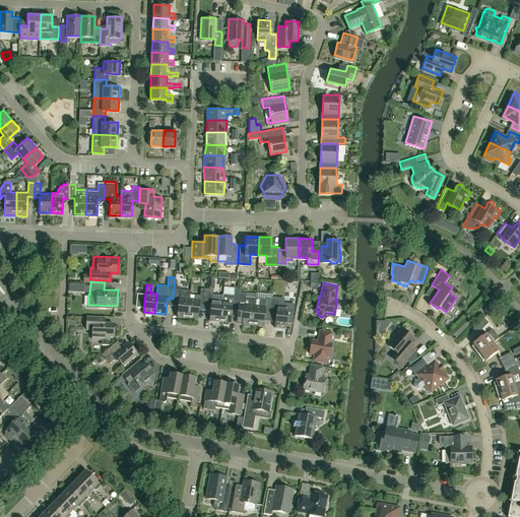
[(281,295),(291,295),(291,286),(281,285),(281,295)]
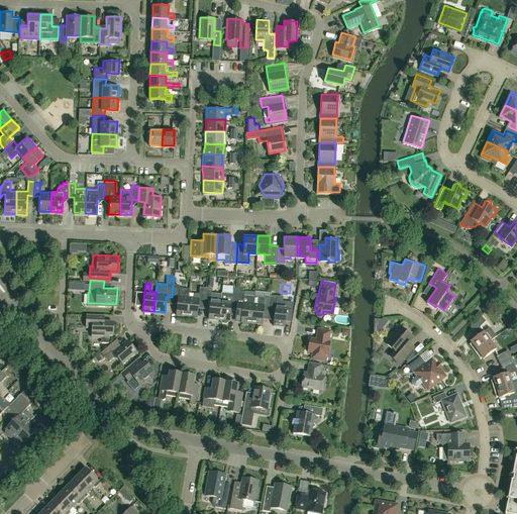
[(203,307),(205,286),(200,285),(200,292),(195,291),(193,293),(193,296),(188,295),(187,314),(197,315),(198,306),(203,307)]
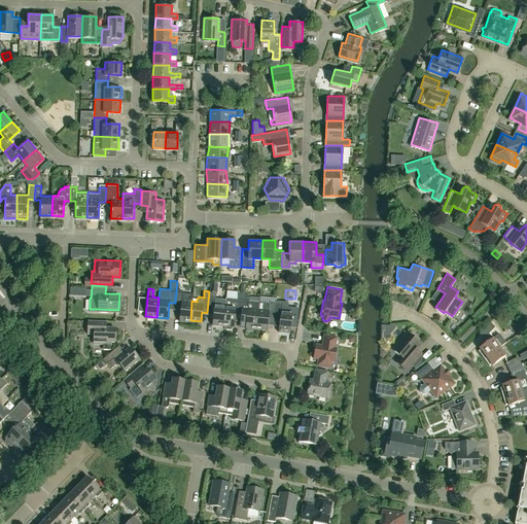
[(176,291),(175,303),(180,304),(178,319),(190,320),(191,301),(192,292),(176,291)]
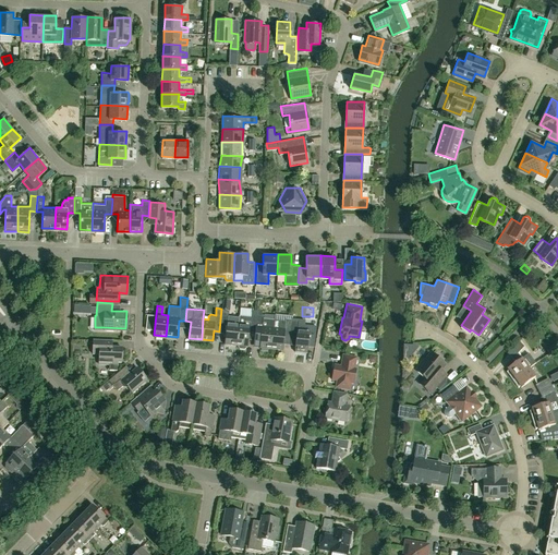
[(229,310),(221,309),(219,332),(226,332),(225,342),(237,344),(239,322),(238,322),(228,321),(229,310)]
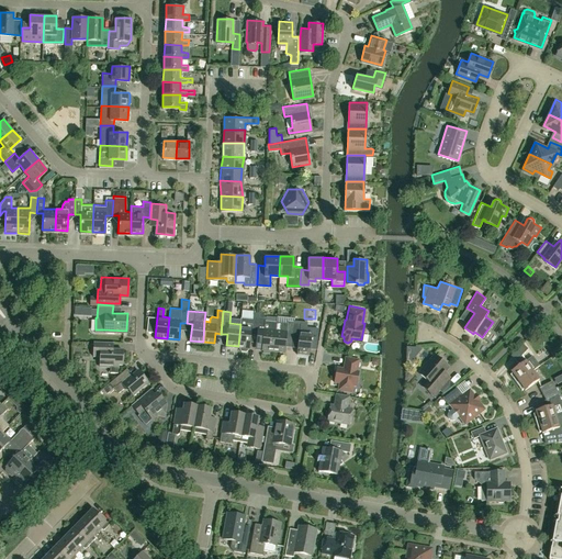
[(240,324),(238,346),(239,346),(239,347),(240,349),(246,349),(247,348),(247,347),(249,347),(251,330),(257,331),(258,315),(259,311),(253,311),(253,317),(240,315),(239,324),(240,324)]
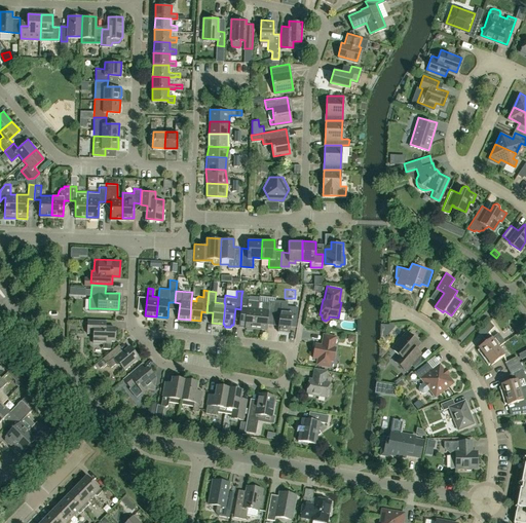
[(256,327),(258,307),(258,300),(247,299),(248,296),(241,295),(240,309),(239,319),(238,325),(256,327)]
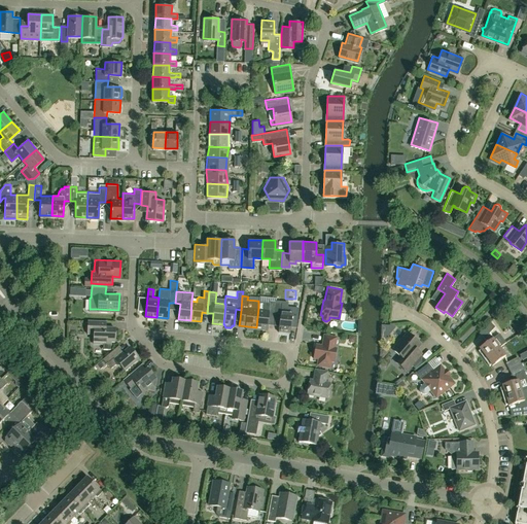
[(269,313),(274,314),(276,300),(270,299),(269,302),(258,301),(258,308),(256,327),(267,328),(269,313)]
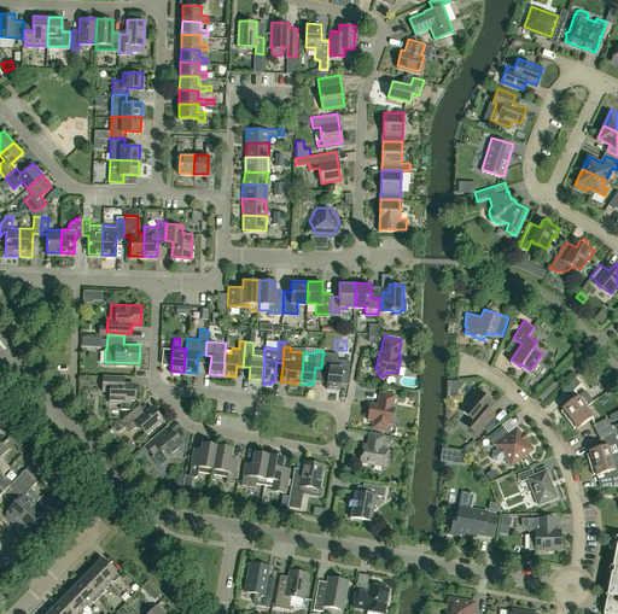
[(326,386),(340,387),(343,356),(336,355),(337,352),(324,351),(321,368),(328,368),(326,386)]
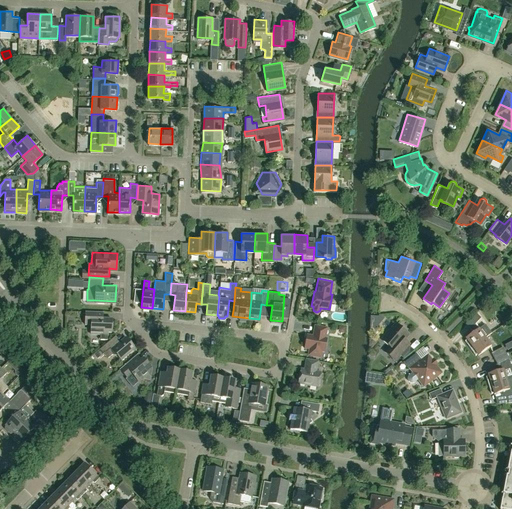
[(414,302),(420,304),(424,293),(418,291),(414,302)]
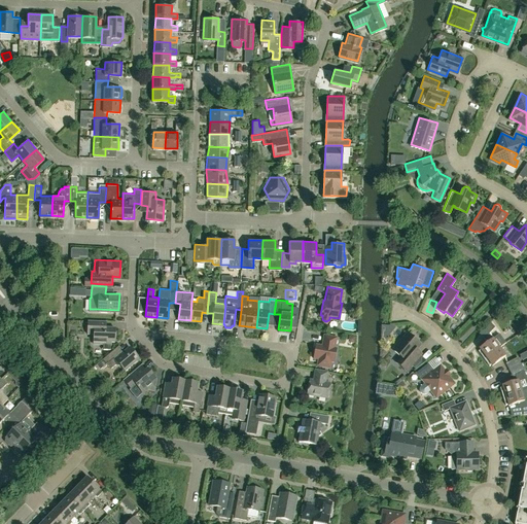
[(93,342),(103,342),(103,347),(110,348),(110,342),(110,340),(114,340),(115,326),(102,325),(102,319),(88,318),(88,332),(94,333),(93,342)]
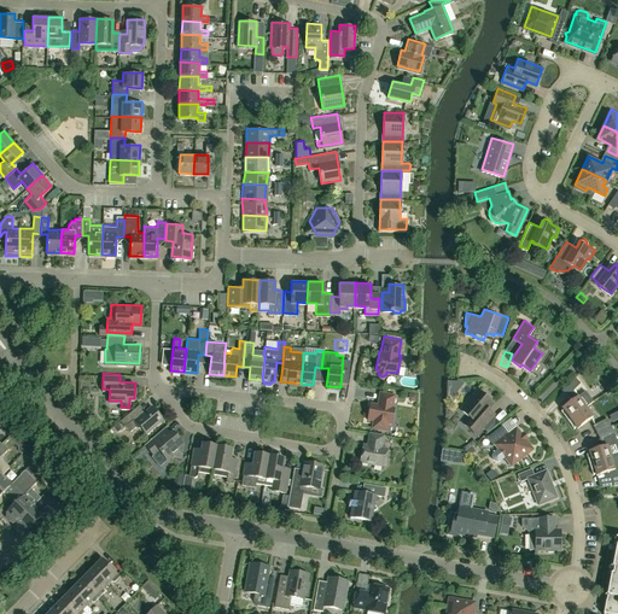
[(578,395),(573,389),(581,381),(575,375),(561,389),(567,395),(571,399),(563,405),(563,408),(561,409),(567,417),(586,404),(593,399),(586,389),(578,395)]
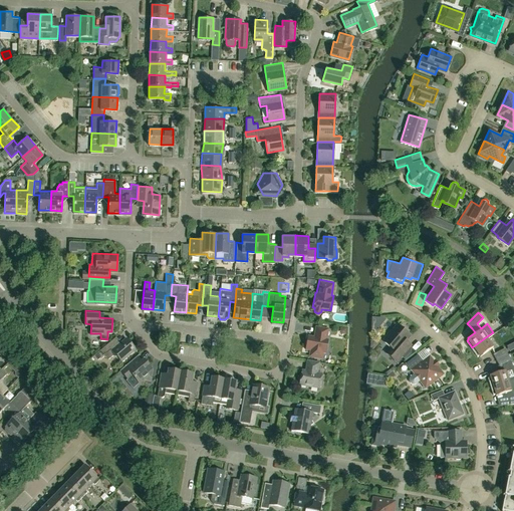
[(384,315),(372,315),(371,324),(375,328),(386,317),(384,315)]
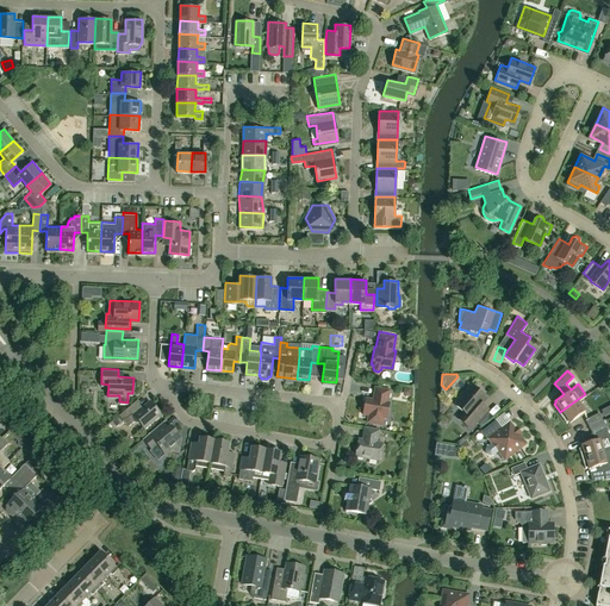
[(471,428),(487,407),(481,401),(486,395),(484,394),(485,393),(477,385),(475,386),(472,383),(465,392),(462,391),(455,399),(458,400),(455,403),(464,410),(458,416),(471,428)]
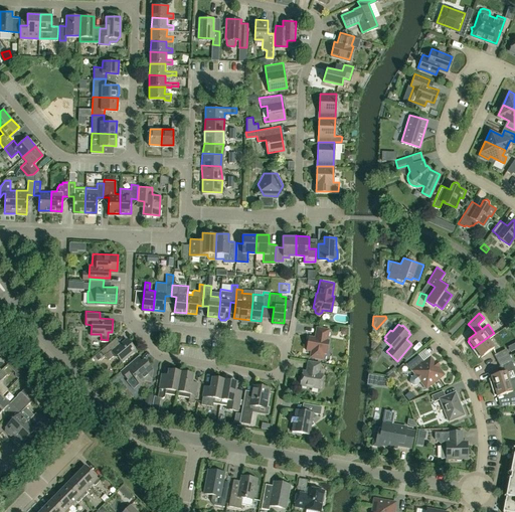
[(327,338),(329,327),(316,325),(314,335),(309,334),(306,348),(313,349),(312,353),(313,354),(318,355),(320,354),(324,355),(324,351),(326,352),(328,338),(327,338)]
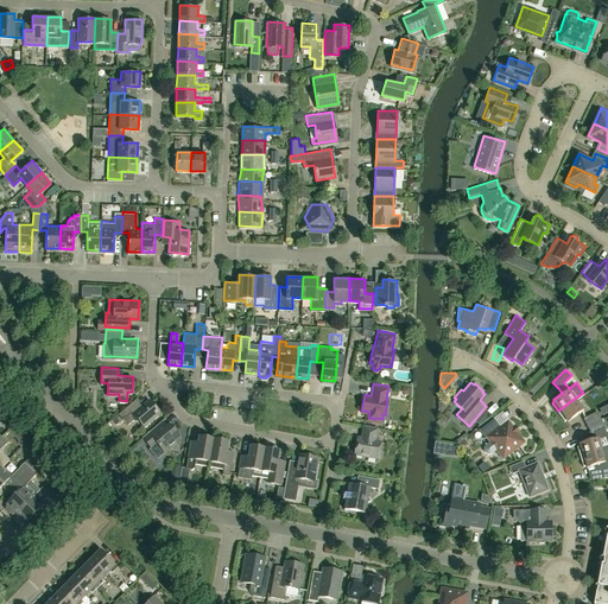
[(124,417),(128,423),(133,418),(139,419),(144,425),(160,411),(149,398),(137,407),(132,400),(112,418),(115,423),(124,417)]
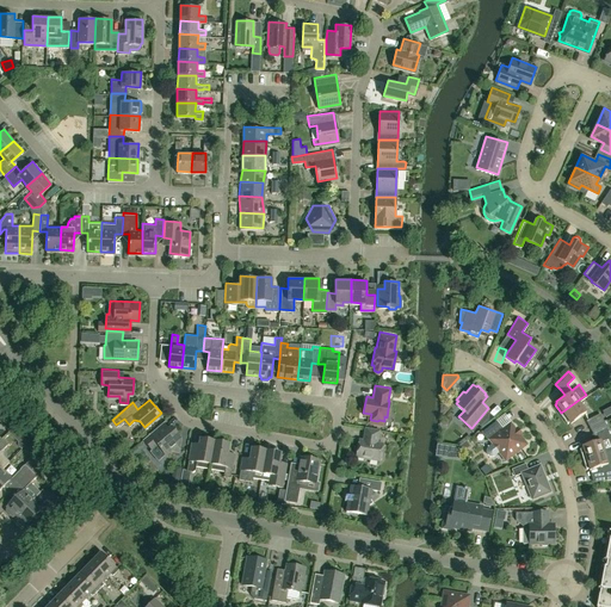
[(586,410),(579,400),(561,413),(567,421),(569,420),(571,421),(586,410)]
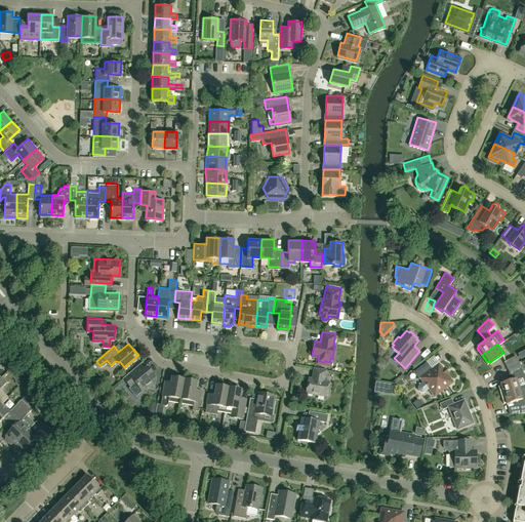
[(507,366),(519,360),(516,354),(503,360),(507,366)]
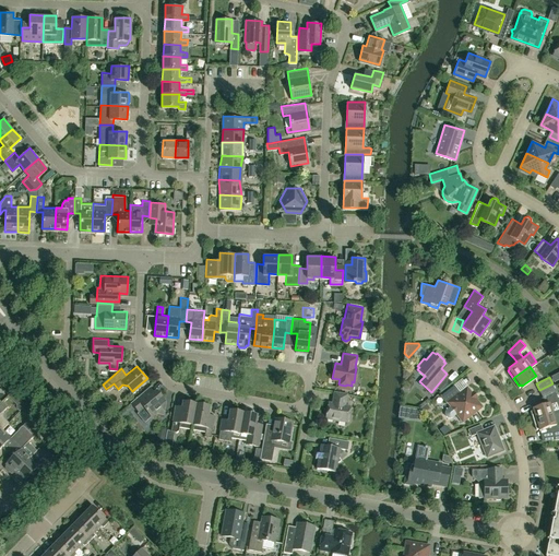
[(454,382),(440,393),(447,402),(448,401),(450,404),(447,407),(444,410),(444,412),(445,414),(448,416),(450,416),(453,415),(456,412),(462,421),(483,405),(467,385),(460,390),(454,382)]
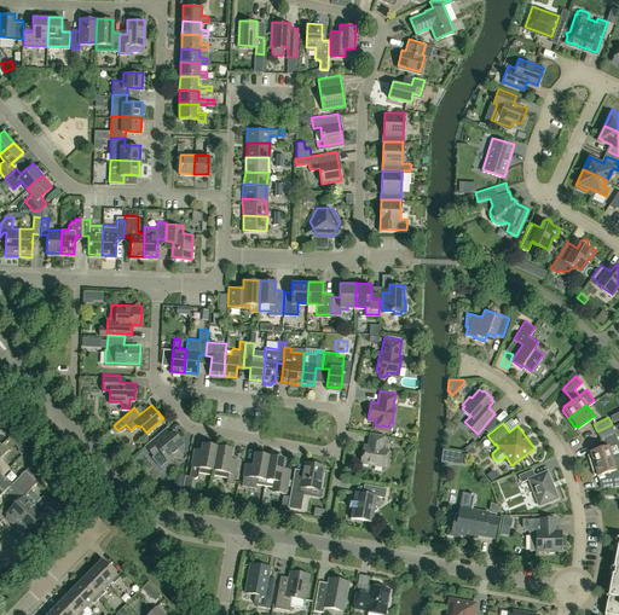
[(9,435),(15,430),(9,424),(4,429),(9,435)]
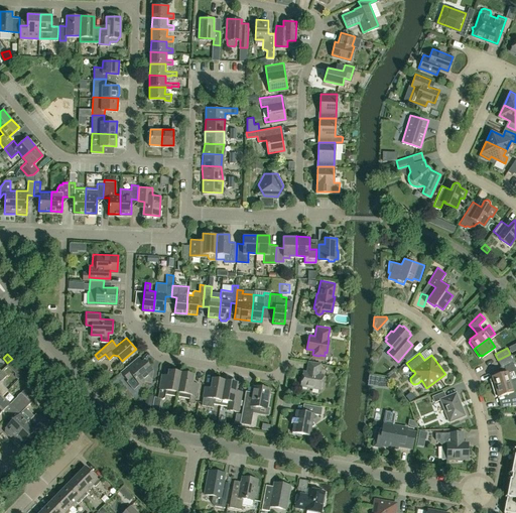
[(132,360),(120,370),(128,378),(131,376),(134,376),(139,383),(143,379),(150,380),(152,369),(139,354),(132,360)]
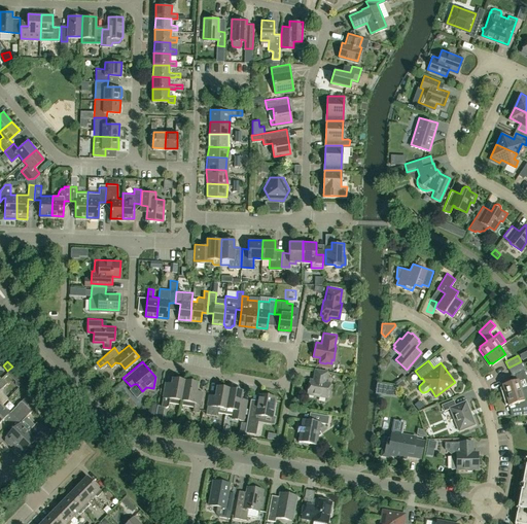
[(502,394),(521,388),(526,386),(526,377),(524,368),(521,361),(508,368),(512,373),(510,375),(508,377),(510,381),(502,383),(502,385),(500,385),(502,394)]
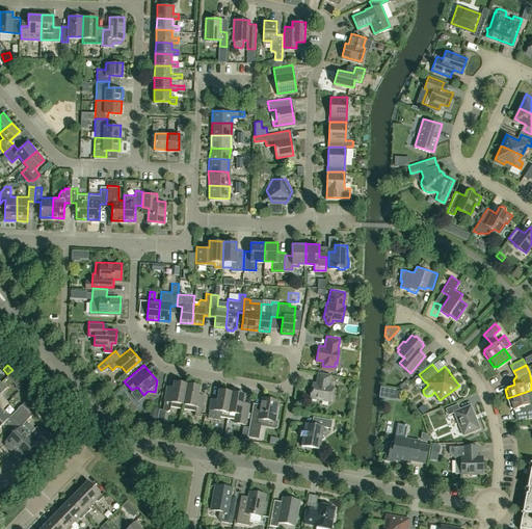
[(310,396),(330,400),(330,399),(331,398),(333,397),(333,396),(333,395),(333,394),(333,393),(333,392),(331,392),(334,385),(329,384),(331,373),(318,371),(316,381),(313,380),(310,396)]
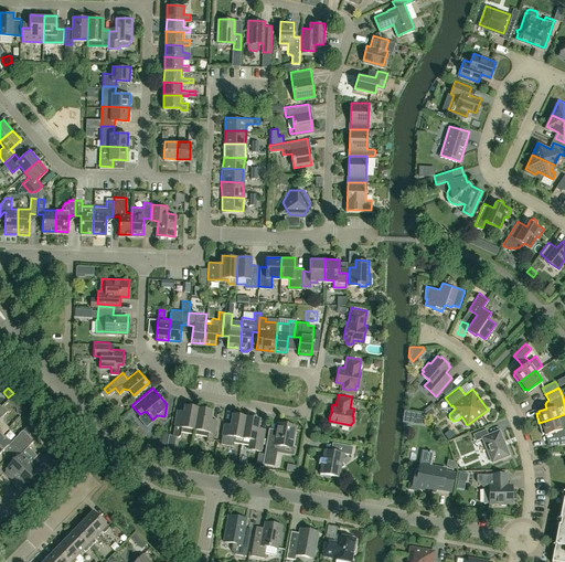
[(16,395),(11,403),(28,412),(32,403),(16,395)]
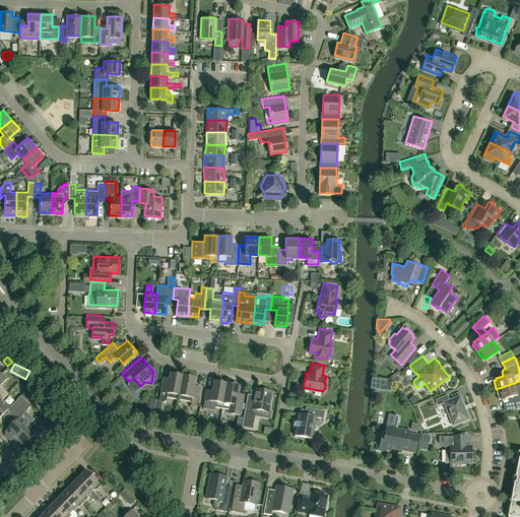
[(3,386),(3,383),(1,382),(6,377),(9,374),(4,369),(0,373),(0,399),(2,397),(5,394),(8,391),(3,386)]
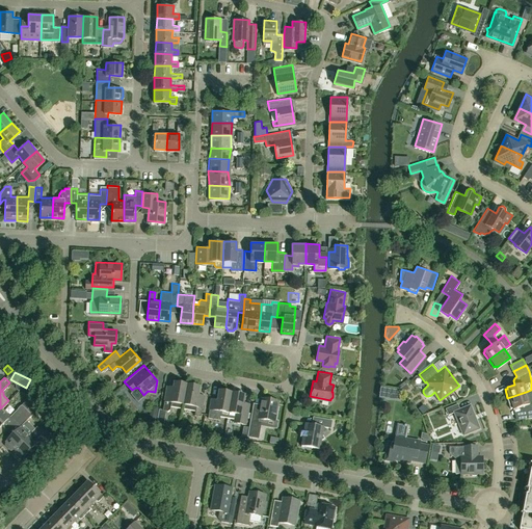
[(183,402),(187,382),(174,380),(173,385),(166,384),(162,410),(167,410),(169,408),(169,405),(183,407),(183,402)]
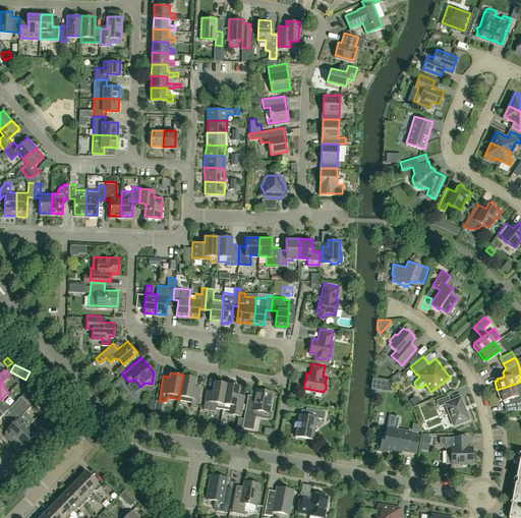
[(198,392),(192,391),(195,377),(183,375),(179,394),(179,399),(190,401),(190,405),(196,406),(198,392)]
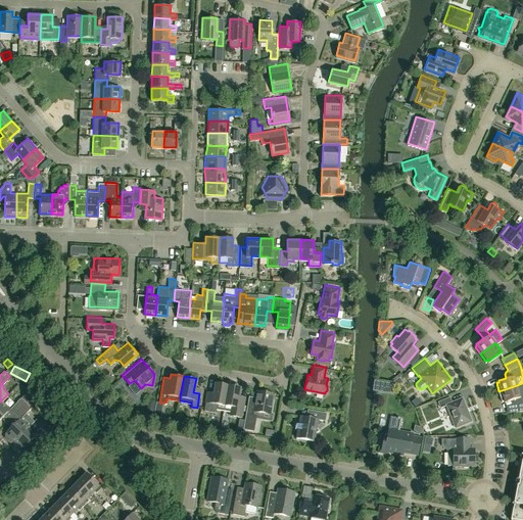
[(393,388),(394,381),(393,380),(385,379),(384,387),(393,388)]
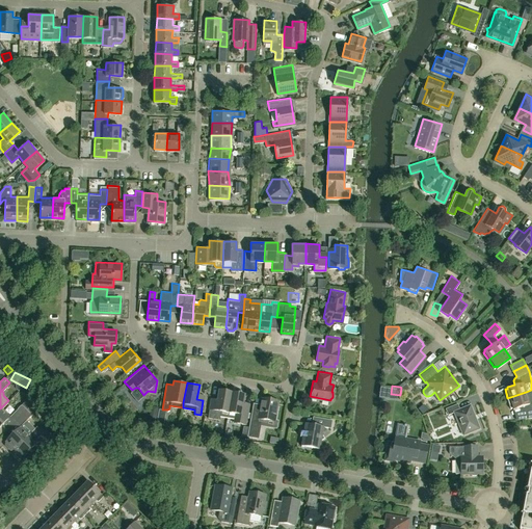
[(228,416),(232,391),(218,389),(216,402),(210,401),(208,416),(219,418),(220,415),(228,416)]
